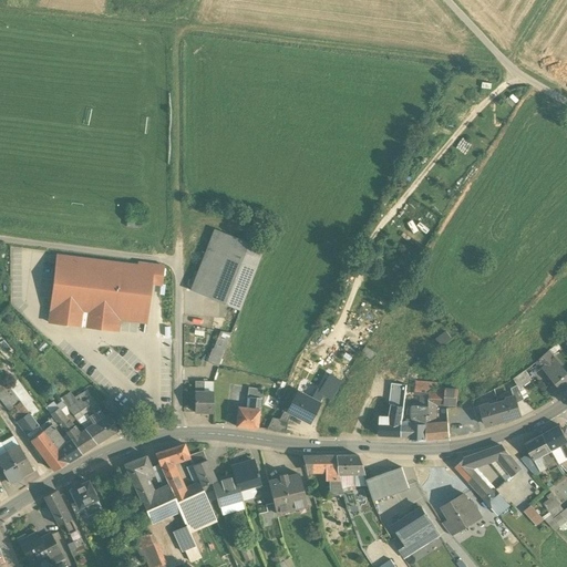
[(189,291),(208,299),(233,237),(215,229),(189,291)]
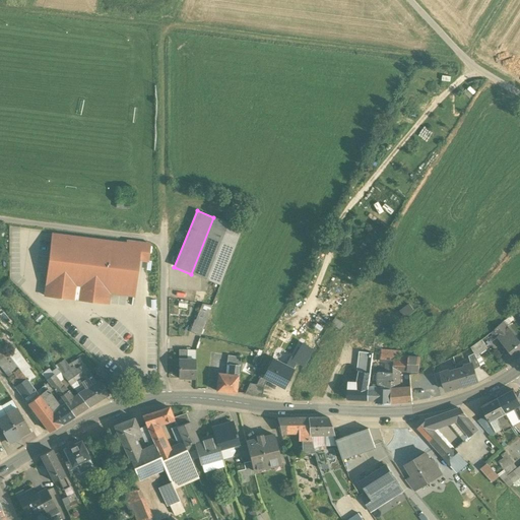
[(213,217),(191,274),(219,285),(242,229),(213,217)]
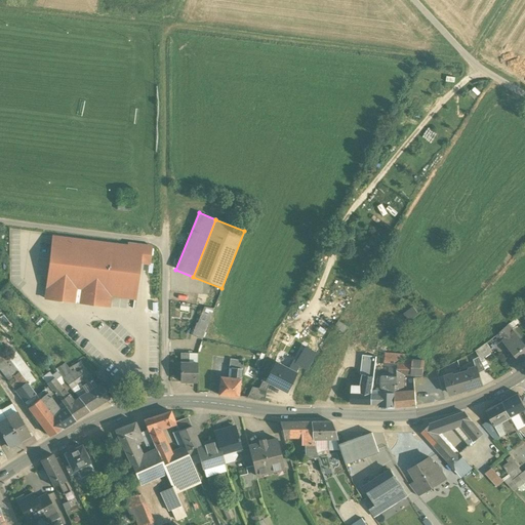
[(127,247),(53,237),(45,298),(109,308),(110,297),(110,296),(134,299),(139,264),(142,248),(127,247)]
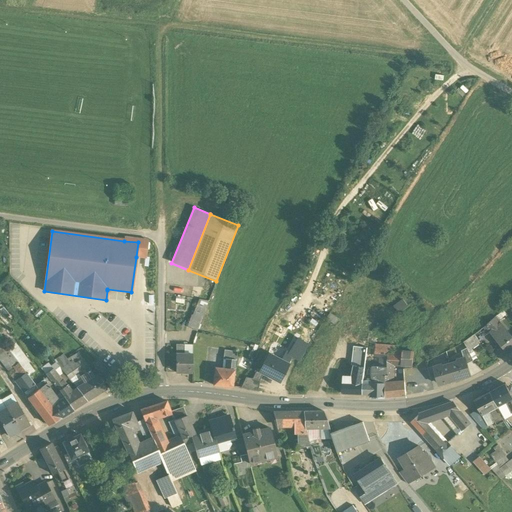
[(136,257),(145,258),(147,241),(125,238),(124,241),(138,242),(136,257)]
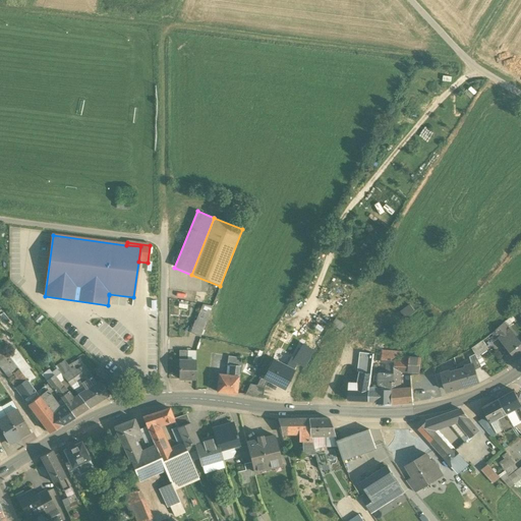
[(198,311),(208,315),(212,306),(200,304),(198,311)]
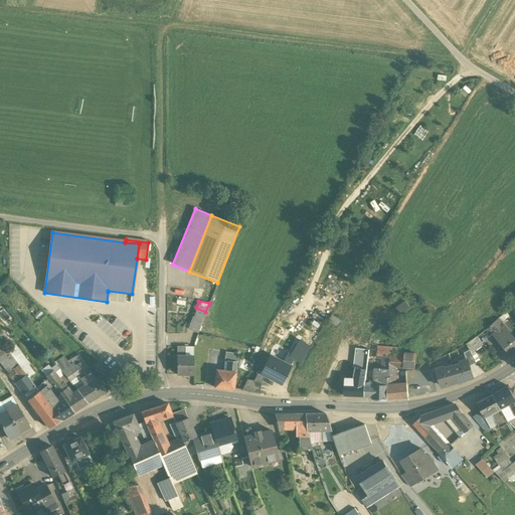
[(187,328),(197,333),(205,312),(196,308),(192,318),(191,317),(187,328)]
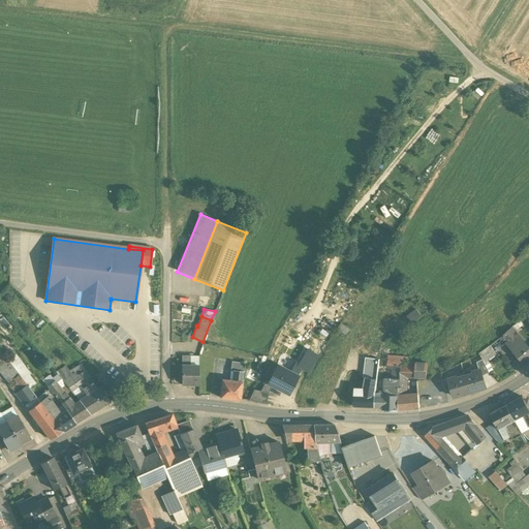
[(510,328),(501,337),(506,344),(507,344),(512,339),(517,336),(510,328)]
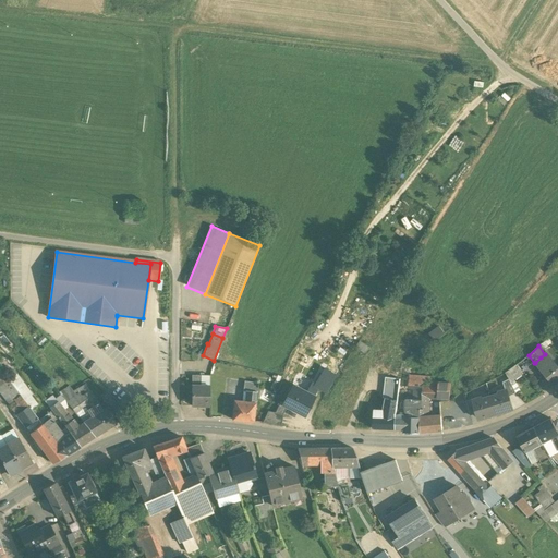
[(552,362),(545,354),(541,358),(547,366),(552,362)]
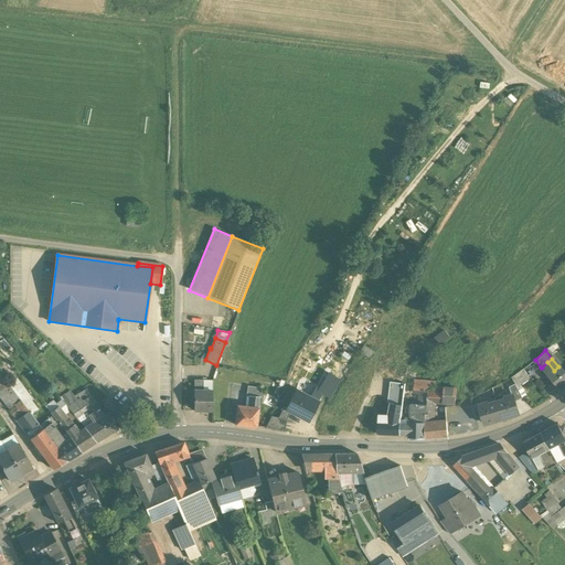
[(554,371),(547,362),(542,368),(541,368),(547,376),(548,375),(554,371)]
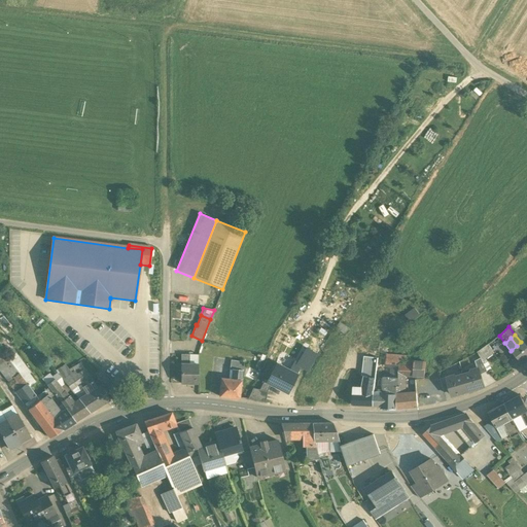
[(526,358),(526,348),(521,342),(517,346),(512,350),(515,354),(511,358),(515,362),(519,359),(522,363),(526,358)]
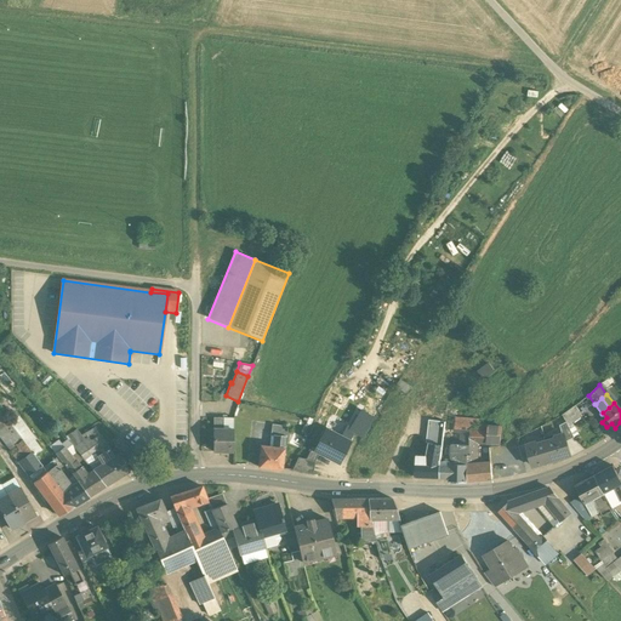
[(574,406),(562,415),(567,422),(568,425),(581,415),(574,406)]
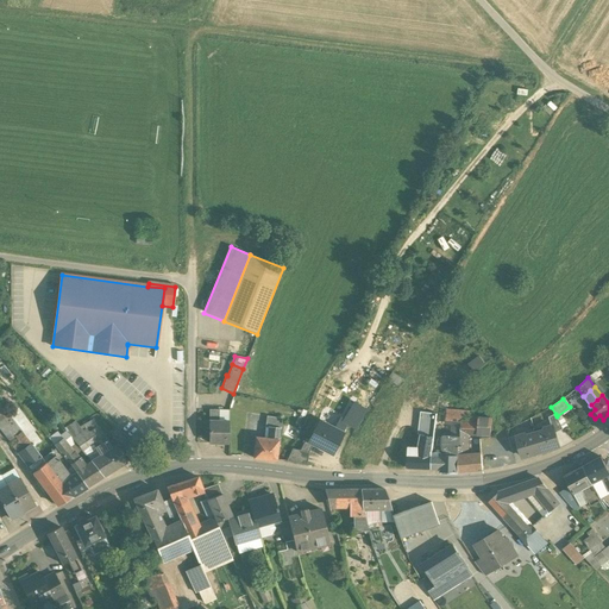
[(356,429),(366,410),(353,403),(344,420),(343,422),(347,425),(356,429)]
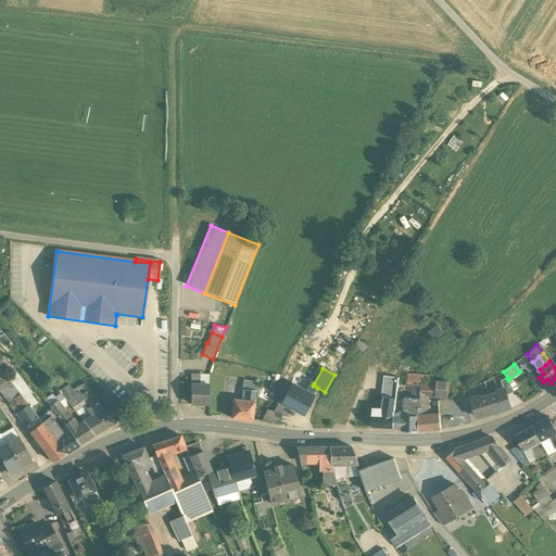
[(32,393),(16,373),(9,379),(23,399),(28,405),(38,417),(45,412),(30,394),(32,393)]
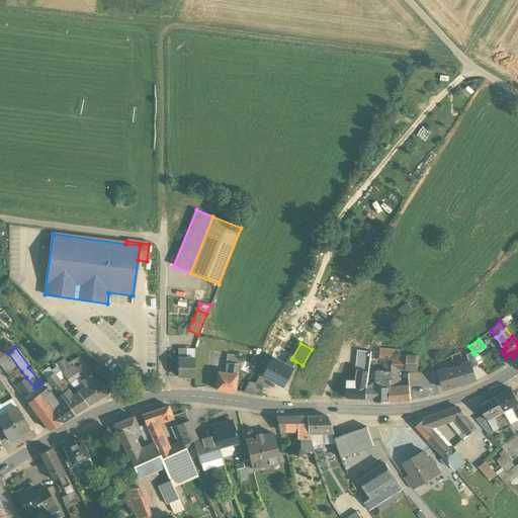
[(194,377),(193,348),(177,349),(177,377),(194,377)]
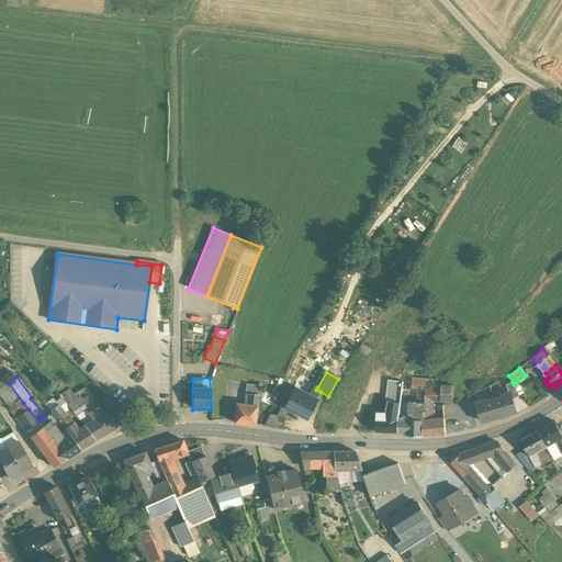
[(388,402),(401,404),(403,381),(388,379),(385,402),(388,402)]
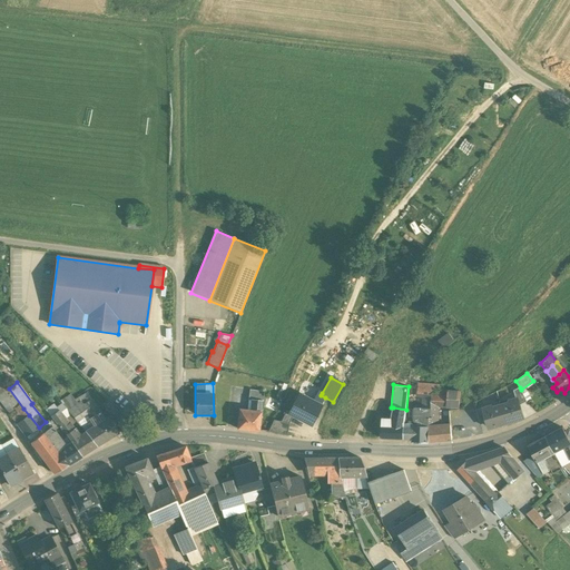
[(416,384),(416,394),(423,395),(429,395),(429,394),(439,386),(416,384)]
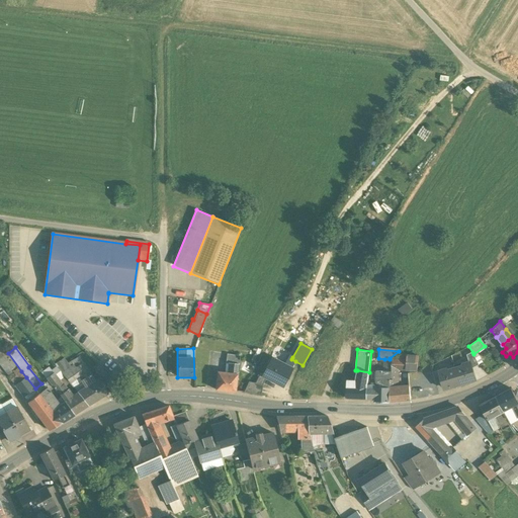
[(479,365),(472,352),(466,355),(468,362),(470,362),(471,368),(479,365)]
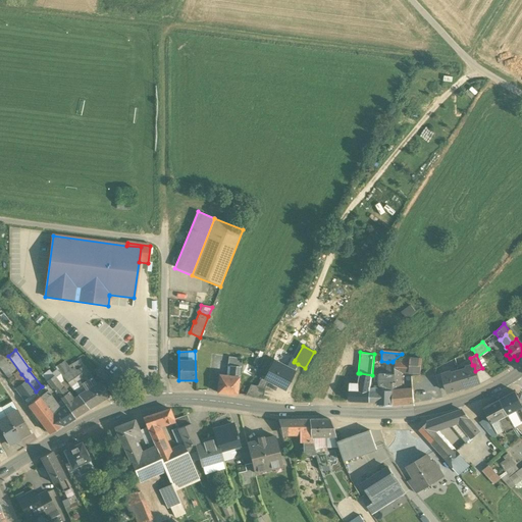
[(21,374),(8,356),(0,361),(0,366),(8,378),(11,376),(13,374),(16,377),(21,374)]
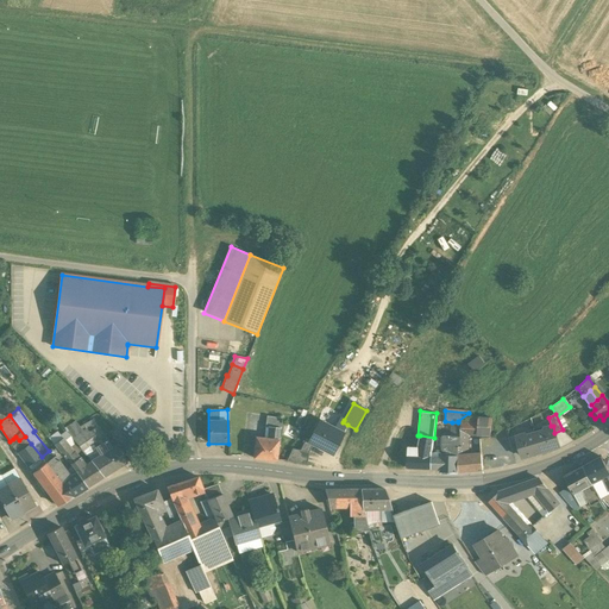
[(280,419),(267,416),(265,427),(268,427),(278,428),(280,419)]
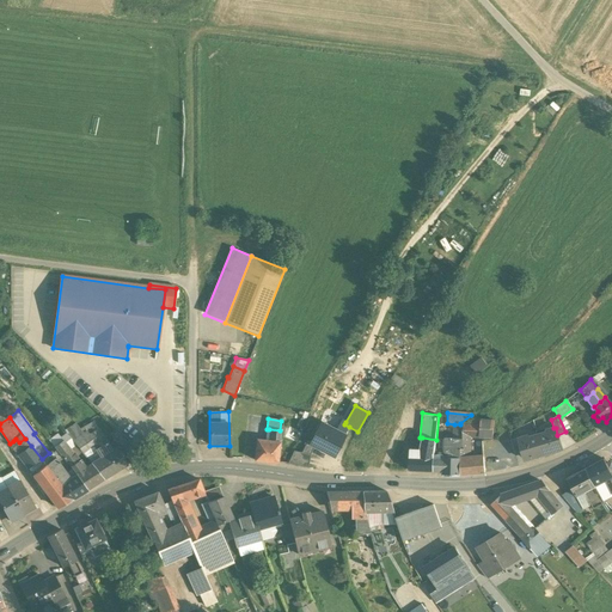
[(337,432),(344,436),(349,427),(344,424),(346,422),(343,421),(337,432)]
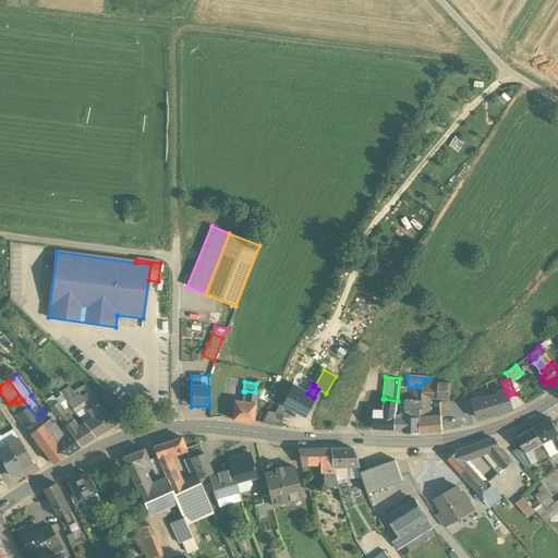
[(450,384),(437,384),(436,399),(449,399),(450,384)]
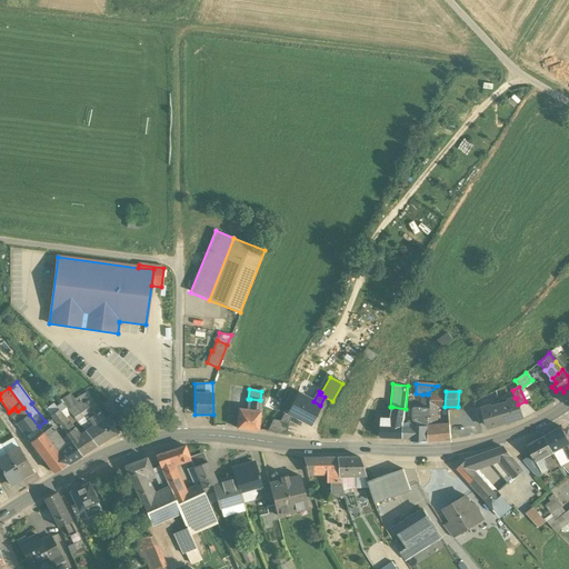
[(77,402),(70,393),(59,400),(61,403),(68,411),(77,407),(75,405),(77,402)]
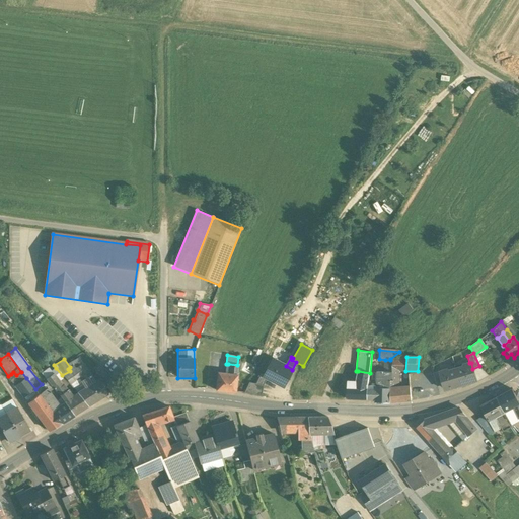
[(264,376),(263,377),(267,379),(283,387),(292,370),(286,366),(273,359),(264,376)]
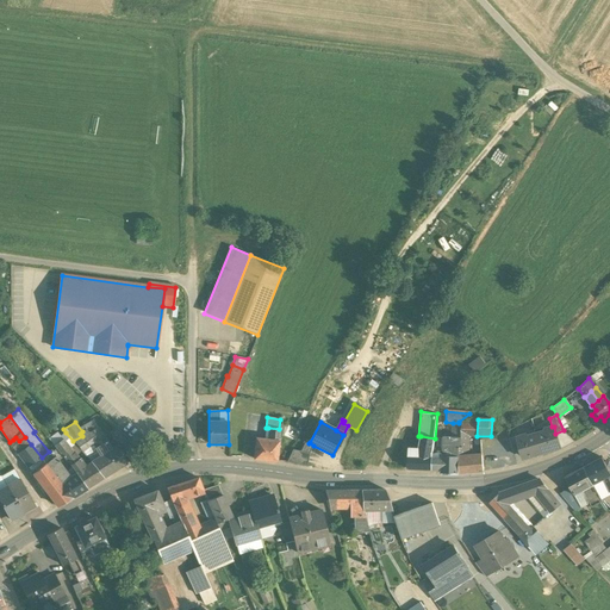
[(111,449),(98,427),(86,434),(91,443),(93,442),(97,448),(101,456),(111,449)]
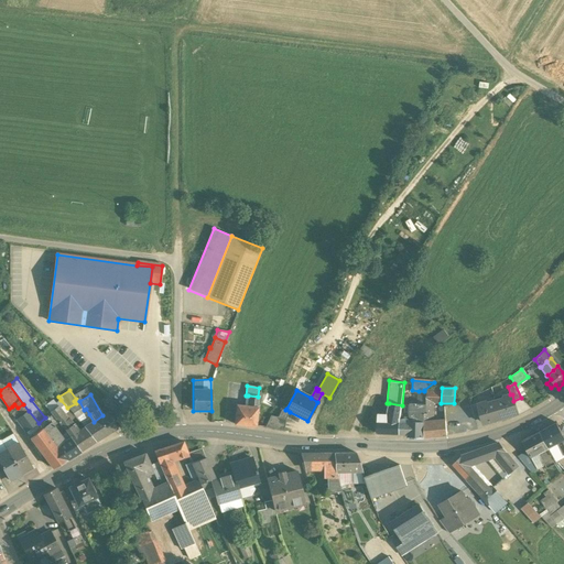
[(510,394),(503,397),(503,399),(496,401),(500,419),(518,414),(513,401),(512,394),(510,394)]
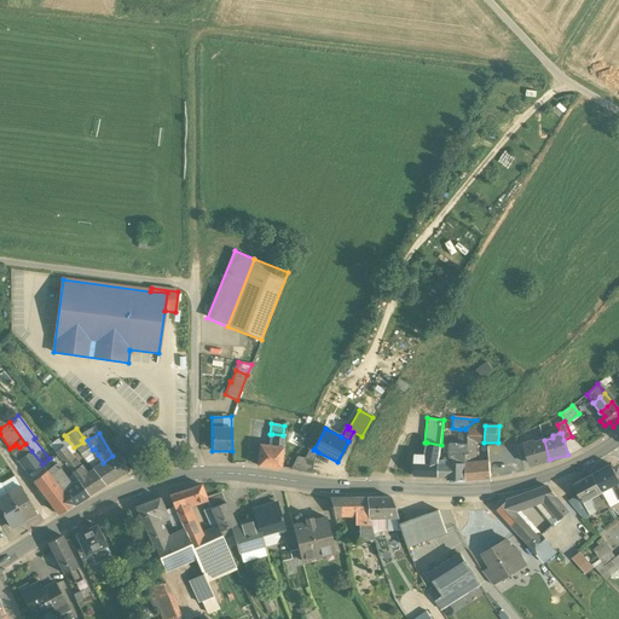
[(132,446),(119,434),(111,439),(121,452),(132,446)]
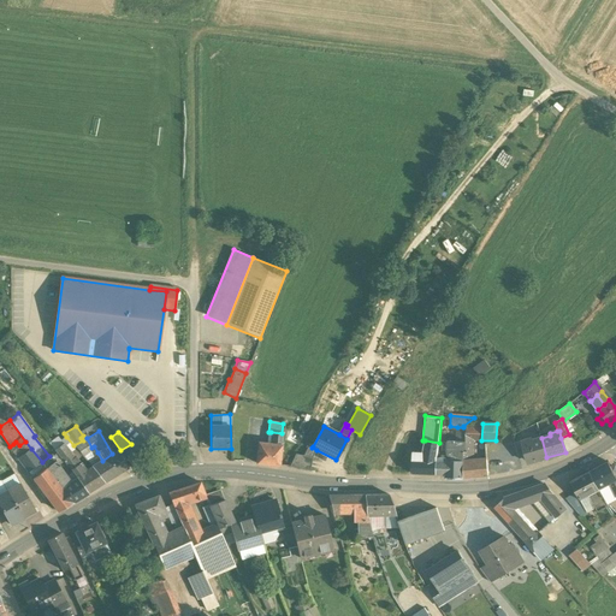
[(282,433),(271,432),(270,444),(280,446),(282,433)]
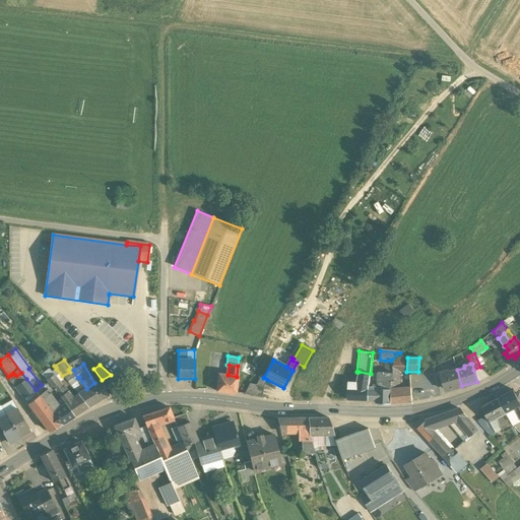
[(49,369),(42,375),(46,380),(53,374),(52,372),(49,369)]
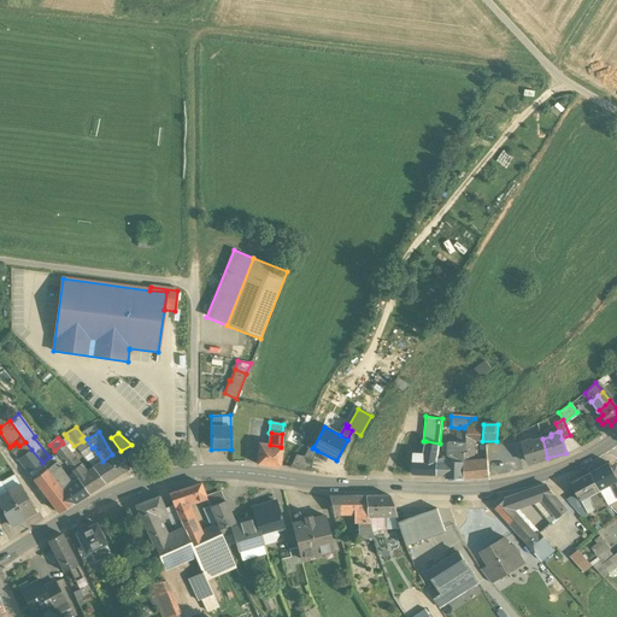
[(62,441),(63,444),(54,451),(59,456),(63,459),(70,453),(76,448),(74,446),(66,438),(62,441)]
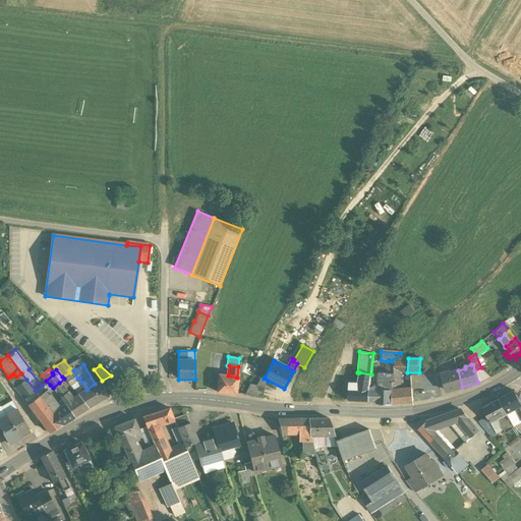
[(458,370),(450,373),(449,371),(442,373),(445,384),(447,392),(462,387),(458,370)]
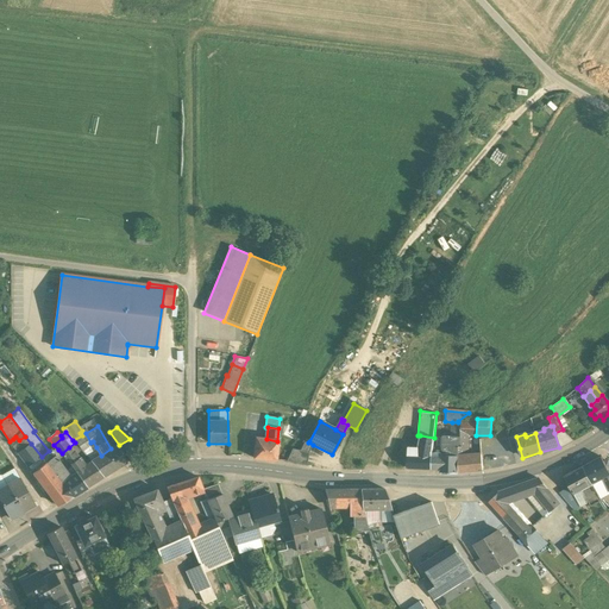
[(466,434),(460,434),(460,438),(460,439),(457,439),(457,457),(458,473),(483,471),(483,469),(481,456),(468,456),(466,434)]
